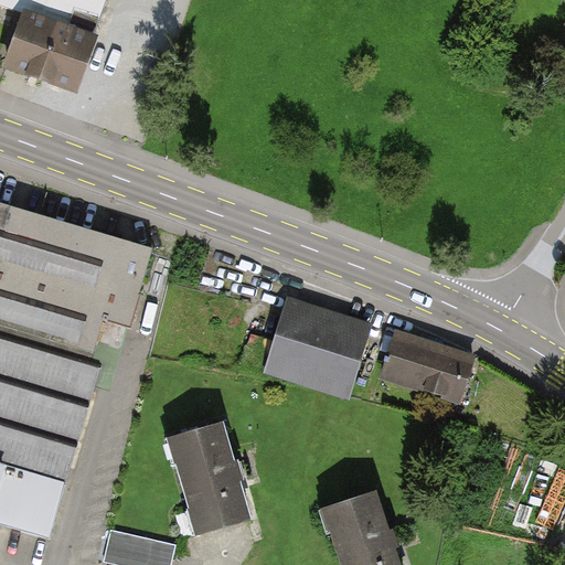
[(114,0),(0,0),(0,4),(38,18),(19,71),(92,96),(113,39),(102,35),(114,0)]
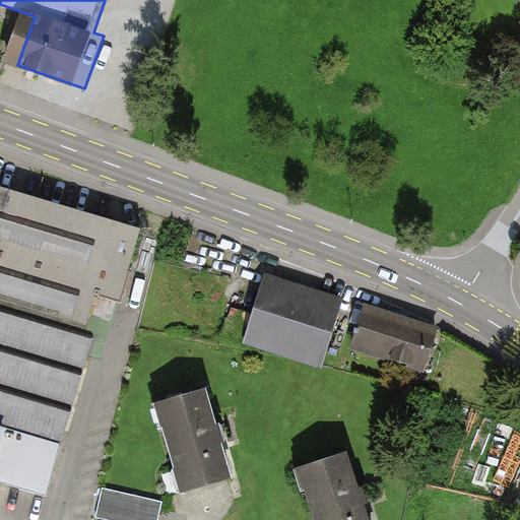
[(0,185),(0,481),(48,496),(94,336),(86,333),(98,297),(121,304),(143,226),(0,185)]
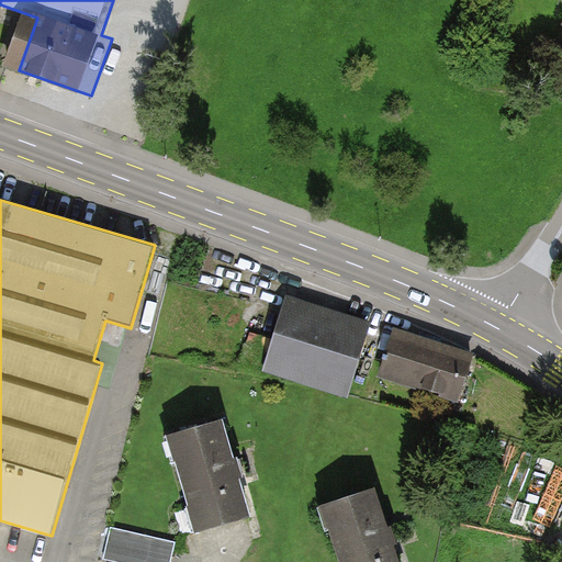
[(287,293),(263,367),(347,393),(371,319),(287,293)]
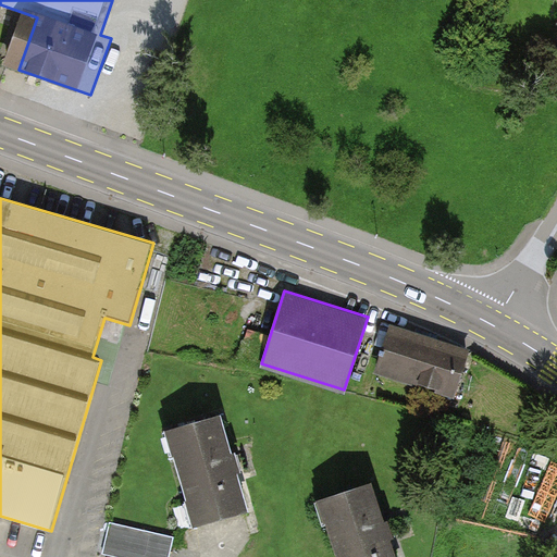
[(471,349),(391,323),(375,370),(456,396),(471,349)]
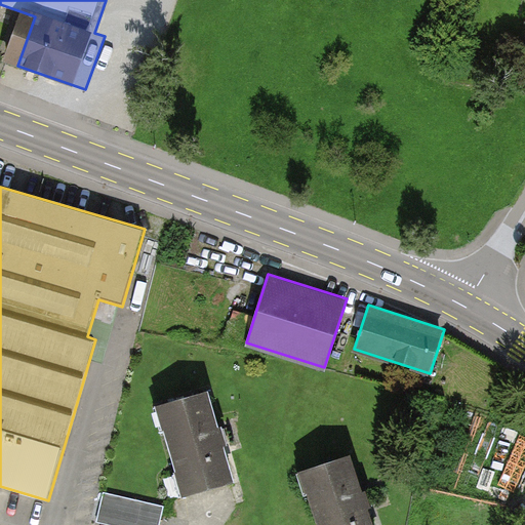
[(208,393),(157,407),(183,497),(234,483),(208,393)]
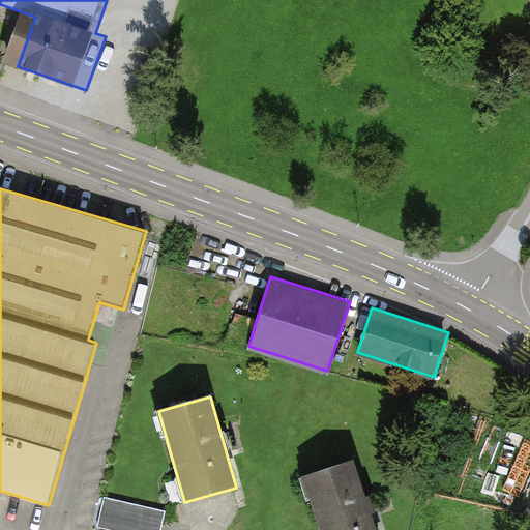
[(375,529),(353,461),(303,477),(319,529),(375,529)]
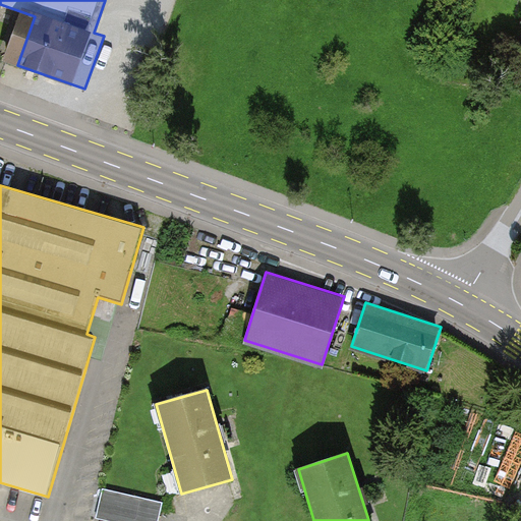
[(89,479),(82,513),(94,515),(100,481),(89,479)]
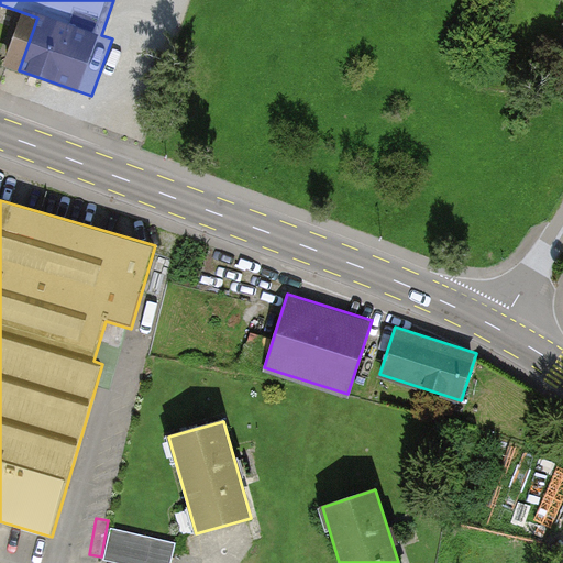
[(174,544),(112,531),(106,562),(111,562),(169,562),(173,552),(174,544)]
